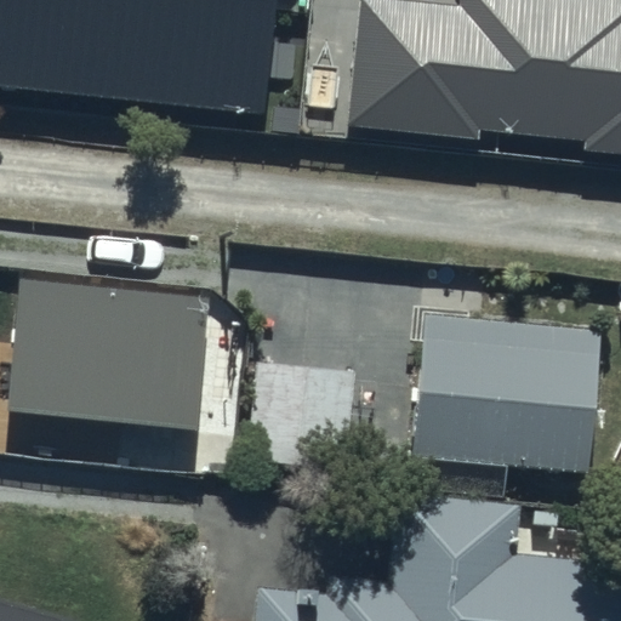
[(0,0),(0,89),(261,115),(272,0),(0,0)]
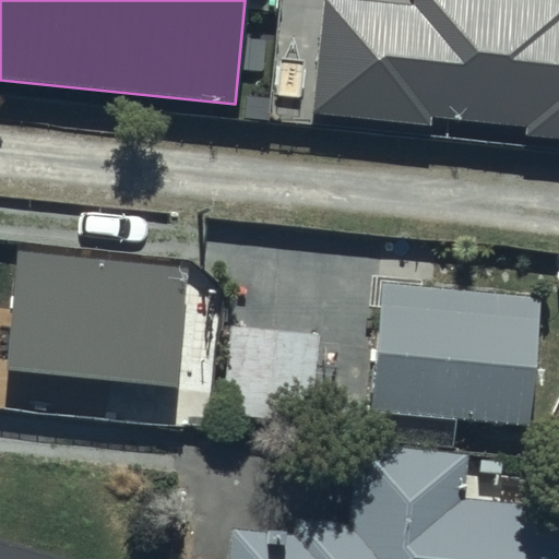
[(558,0),(414,0),(414,6),(360,0),(325,0),(313,115),(430,127),(431,117),(526,127),(525,134),(558,138),(558,0)]
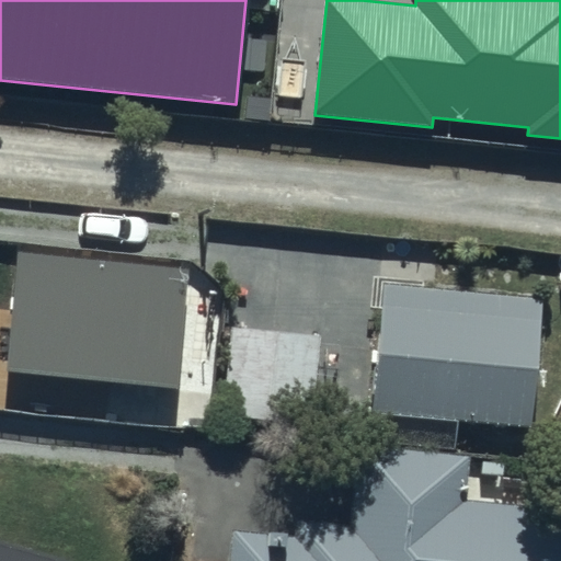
[(189,270),(18,252),(6,373),(176,389),(189,270)]
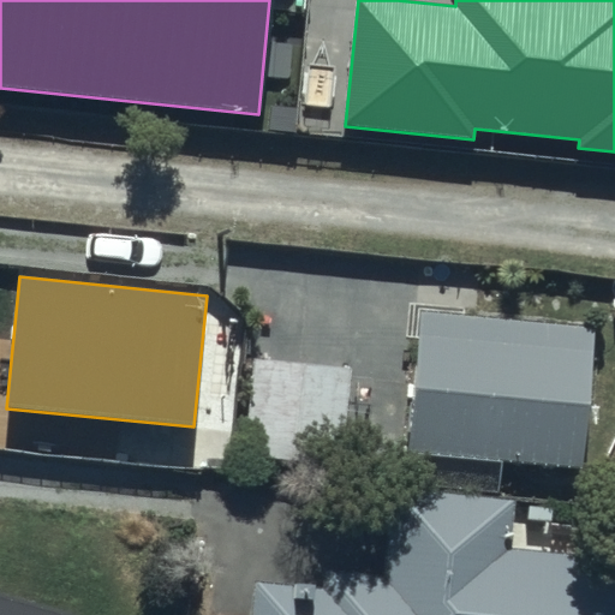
[(415,312),(405,452),(584,465),(593,324),(415,312)]
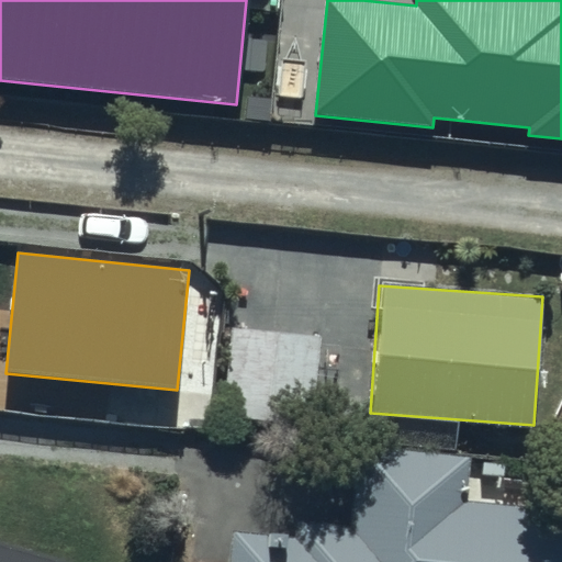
[(322,333),(231,326),(223,416),(315,424),(322,333)]
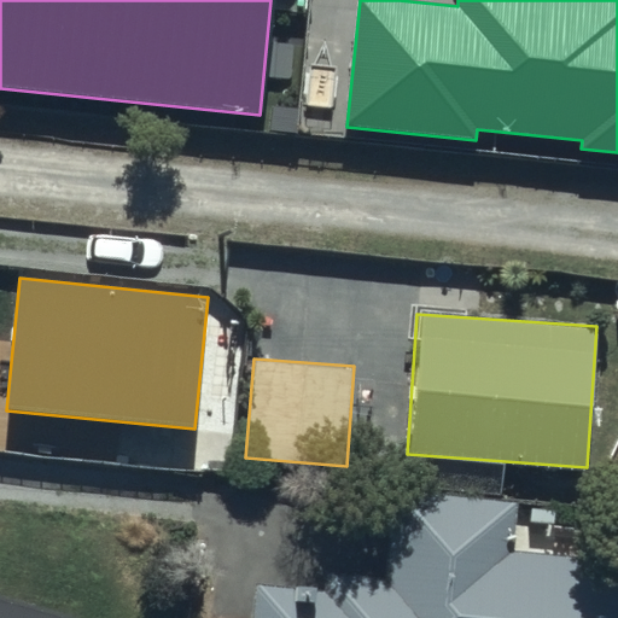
[(513,495),(395,488),(390,576),(325,572),(325,590),(252,587),(250,617),(617,617),(617,557),(511,552),(513,495)]
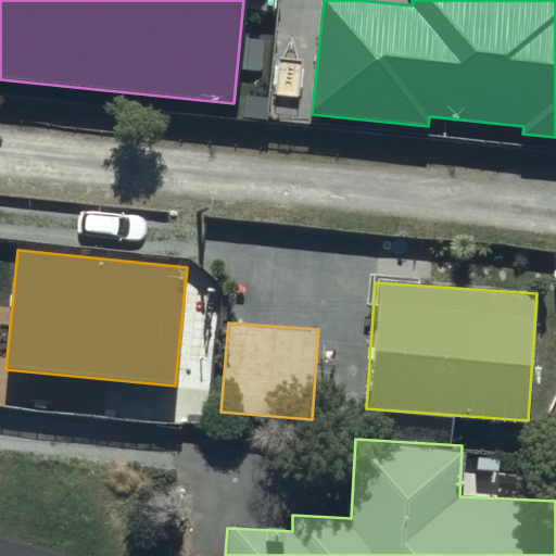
[(61,555),(0,538),(0,555),(61,555)]
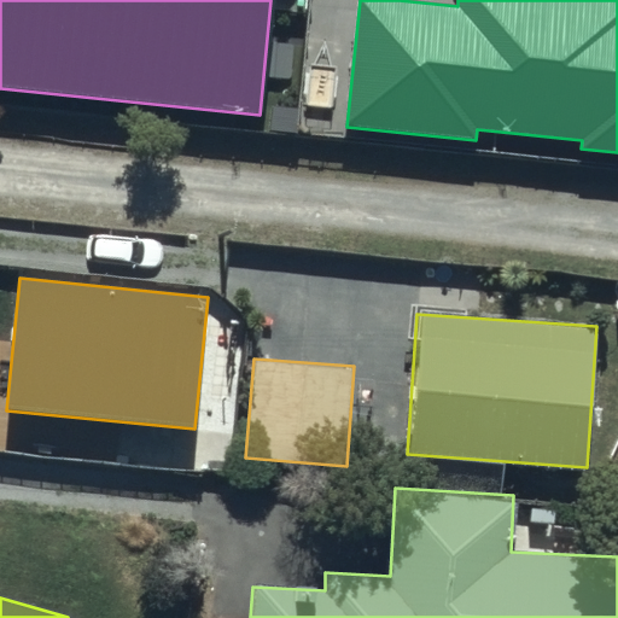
All buildings are outlined.
